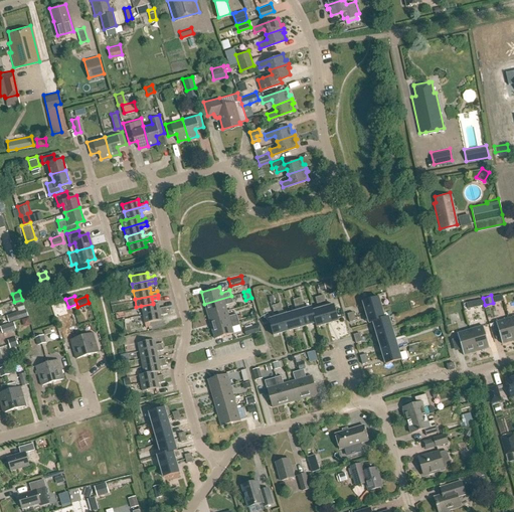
[(204,304),(207,315),(226,309),(224,304),(232,301),(231,296),(204,304)]
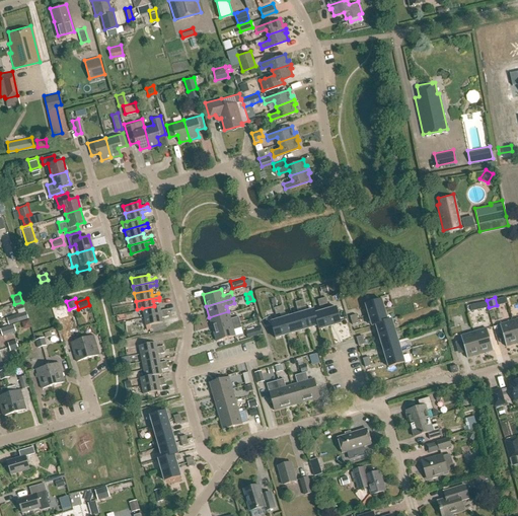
[(368,313),(383,308),(380,298),(365,302),(368,313)]
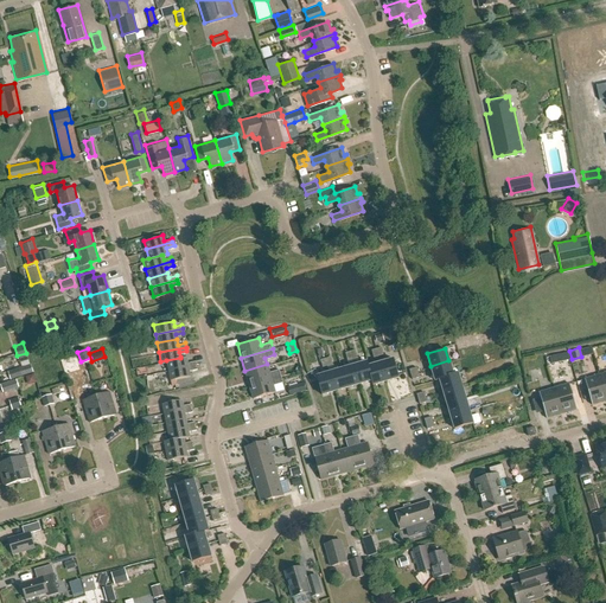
[(557,351),(549,353),(552,360),(560,358),(557,351)]
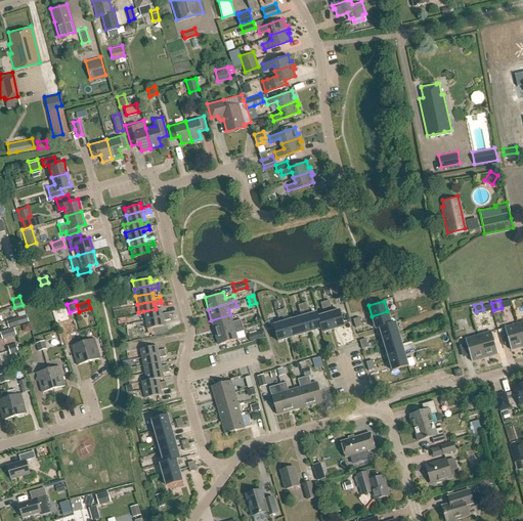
[(143,311),(145,319),(169,314),(168,311),(161,312),(161,307),(156,308),(156,309),(143,311)]
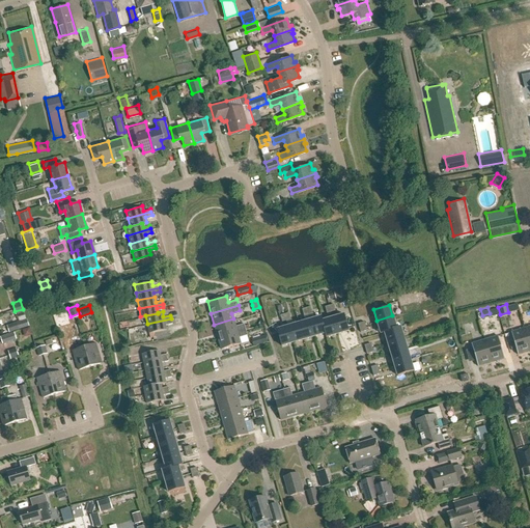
[(343,313),(332,316),(337,332),(347,329),(343,313)]
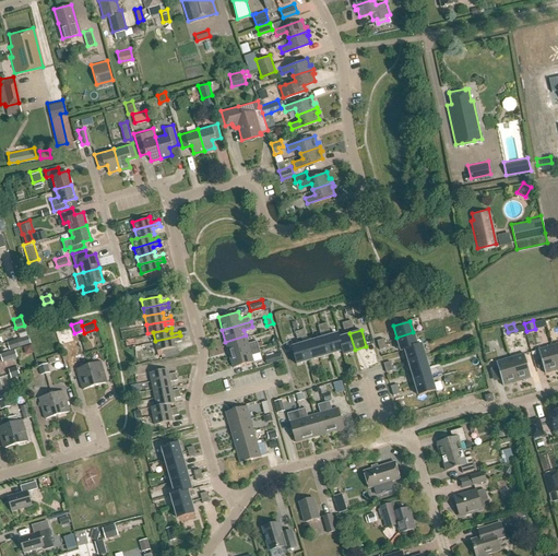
[(330,352),(341,349),(342,349),(339,336),(337,332),(325,335),(330,352)]
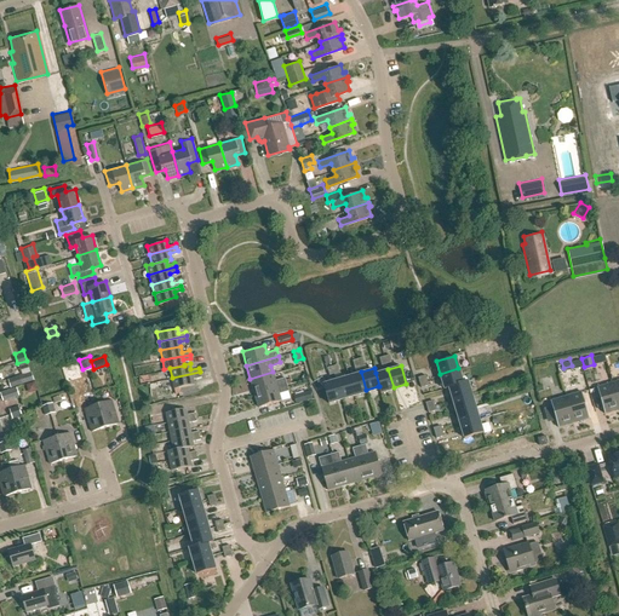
[(443,387),(448,385),(462,381),(462,380),(458,368),(440,374),(443,387)]
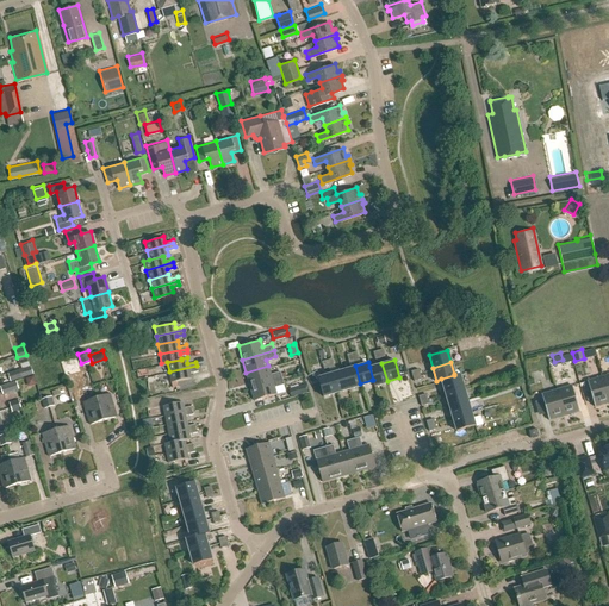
[(29,363),(7,370),(10,379),(32,372),(29,363)]
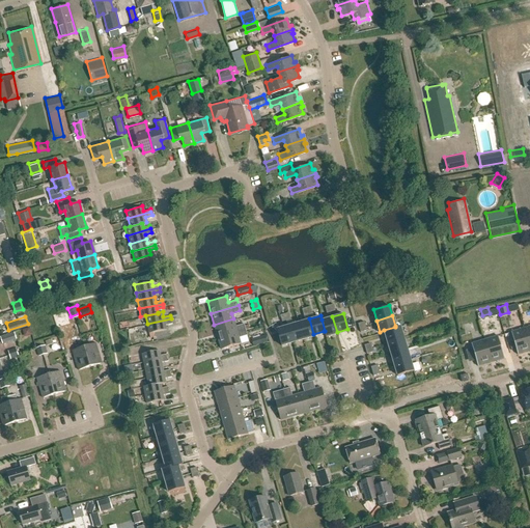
[(332,316),(322,320),(325,331),(324,331),(326,335),(337,332),(332,316)]
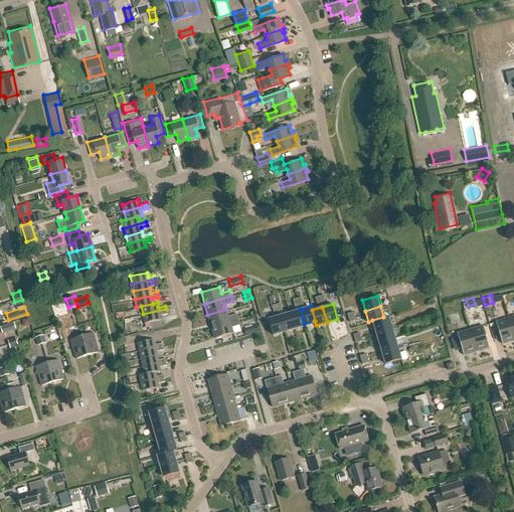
[(166,309),(143,314),(144,321),(148,320),(161,318),(160,313),(166,312),(166,309)]
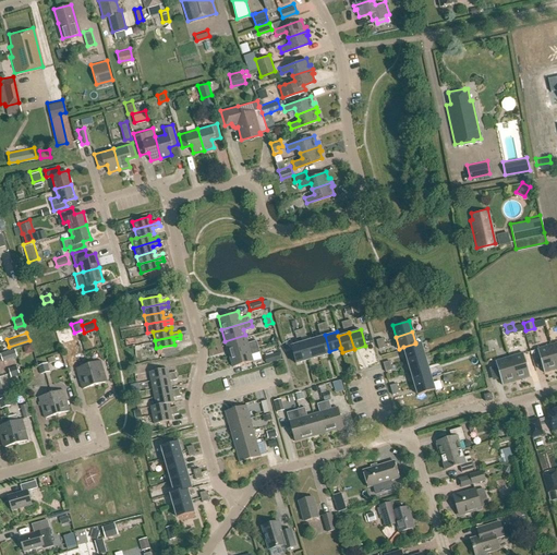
[(225,341),(228,353),(257,345),(255,339),(246,341),(245,335),(225,341)]
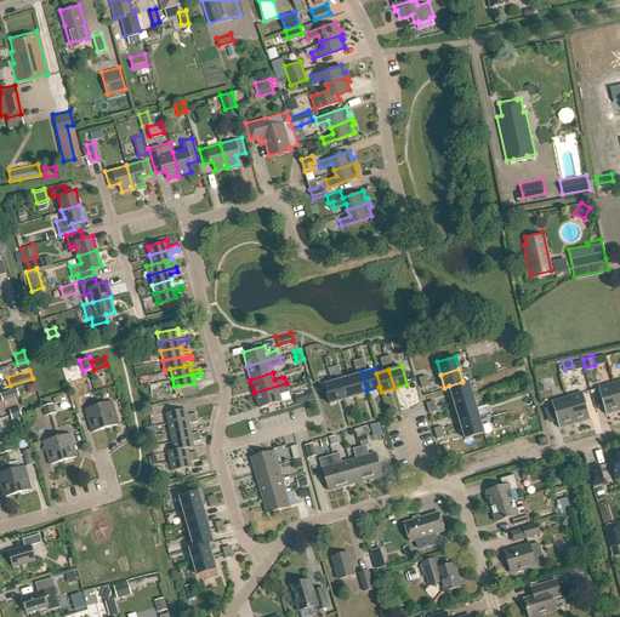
[(354,394),(367,390),(362,372),(348,376),(354,394)]
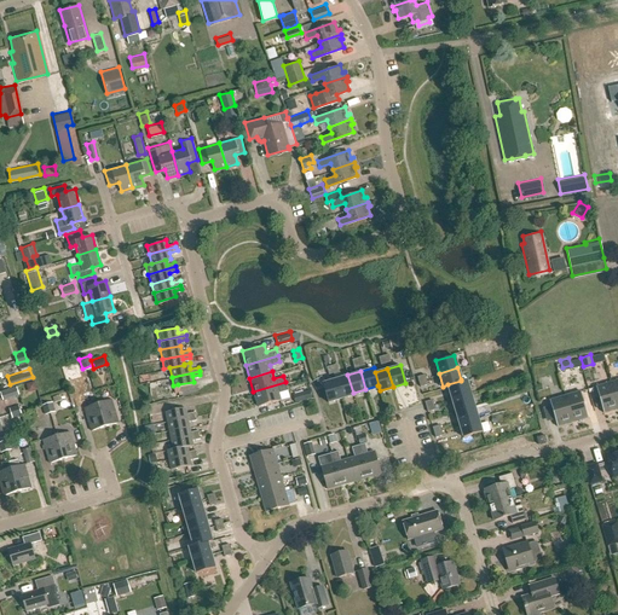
[(340,396),(353,393),(347,375),(335,378),(340,396)]
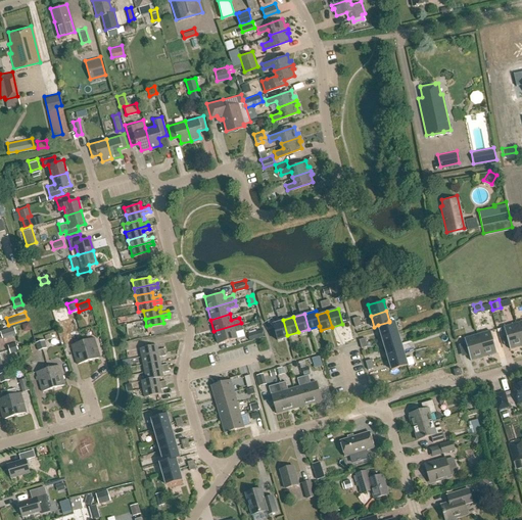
[(287,335),(283,320),(272,323),(277,339),(287,335)]
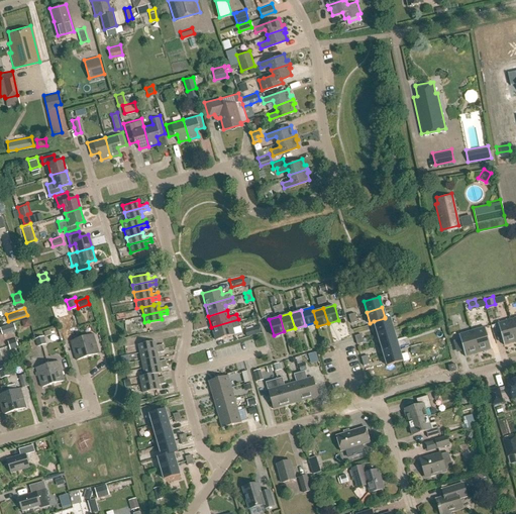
[(374,321),(377,332),(392,327),(389,316),(385,317),(385,318),(374,321)]
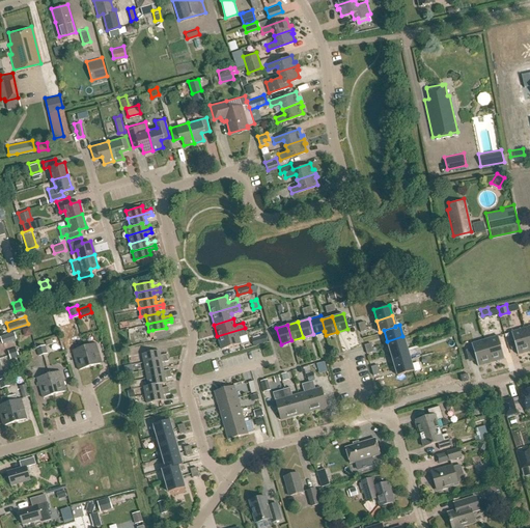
[(529,349),(524,327),(510,330),(517,353),(529,349)]
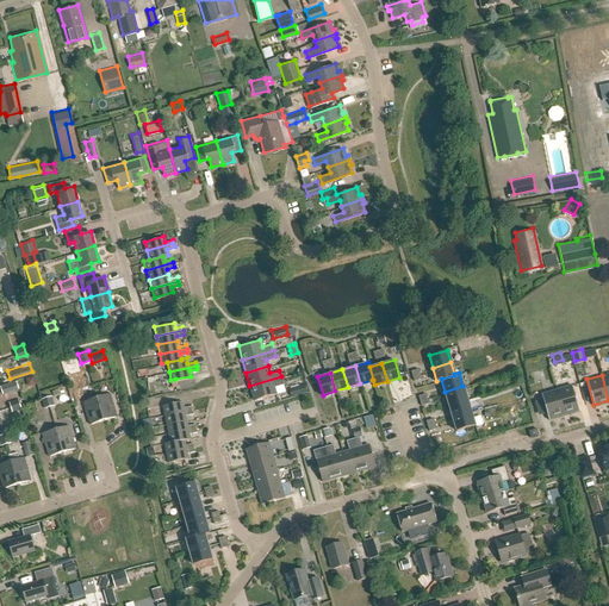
[(281,376),(249,386),(254,399),(275,393),(273,386),(283,382),(281,376)]
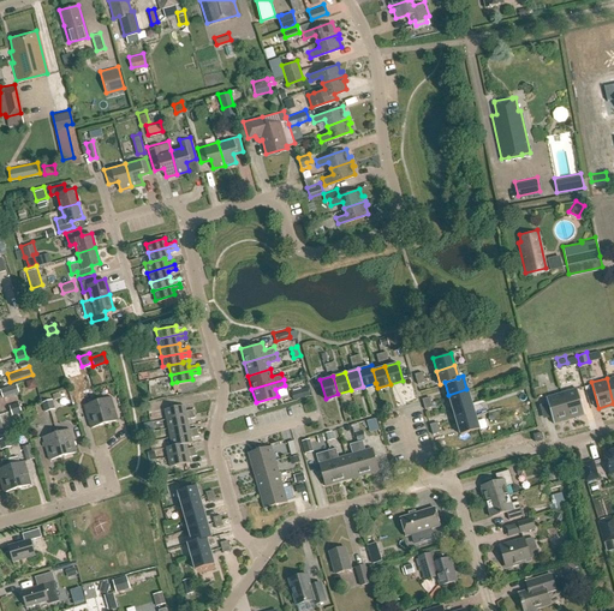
[(15,382),(0,387),(0,391),(1,395),(17,389),(15,382)]
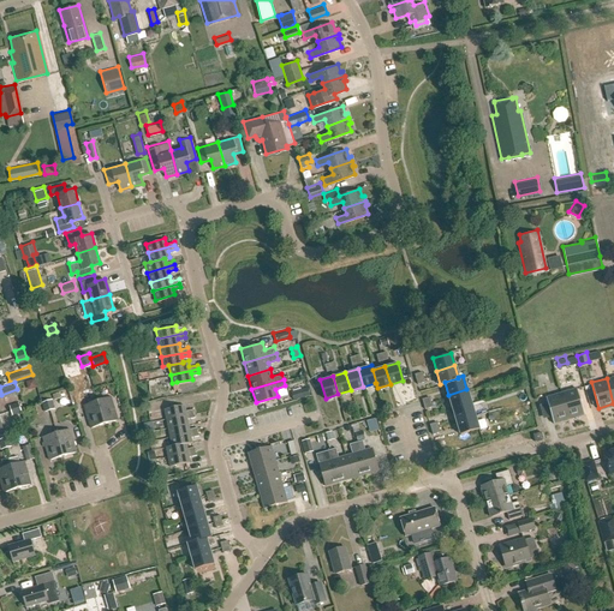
[(307,384),(290,390),(293,399),(310,393),(307,384)]
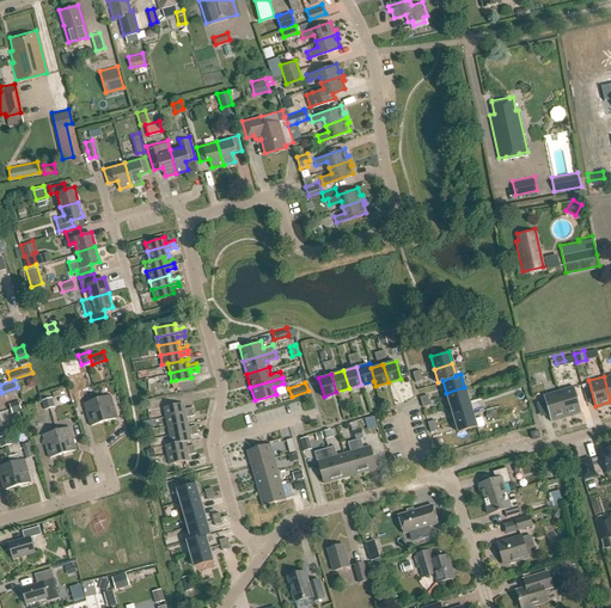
[(573,385),(557,390),(566,415),(580,411),(573,385)]
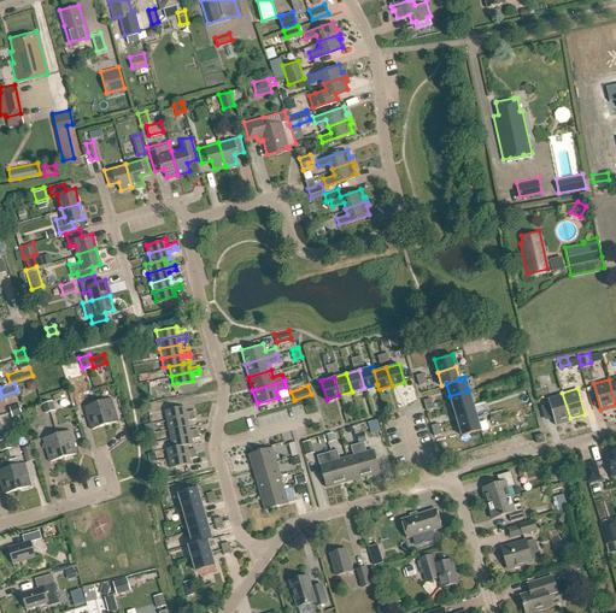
[(450,396),(453,408),(473,404),(468,390),(450,396)]
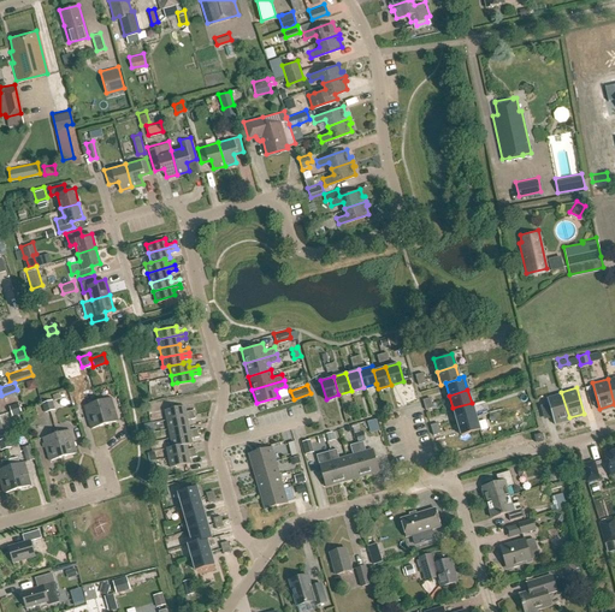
[(569,417),(561,392),(547,396),(554,422),(569,417)]
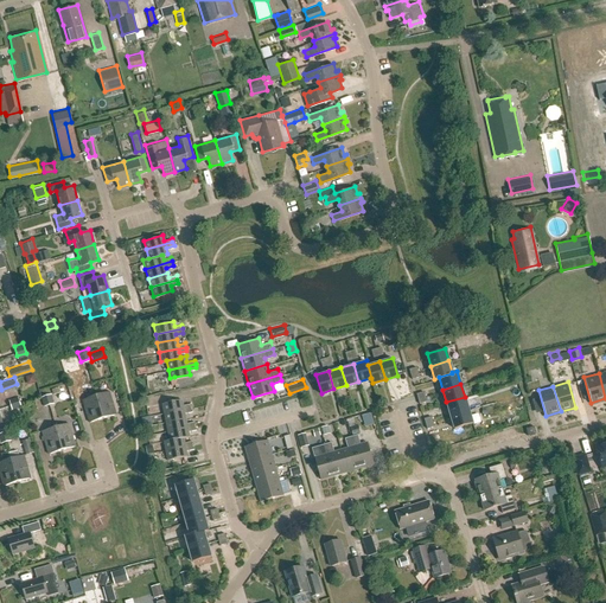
[(108,390),(95,393),(102,417),(115,412),(108,390)]
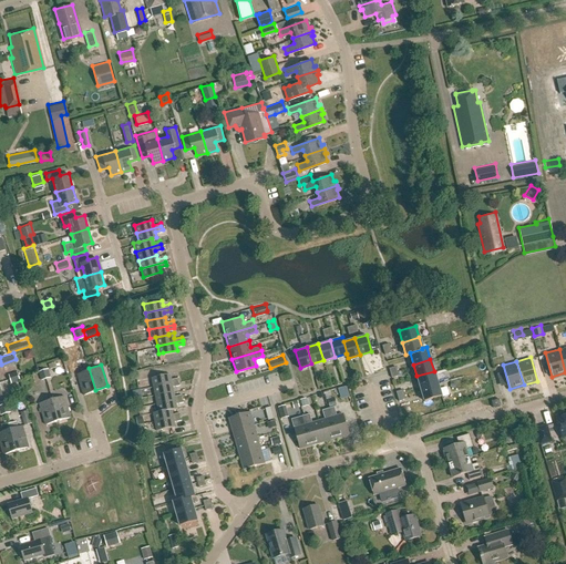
[(83,393),(95,390),(89,368),(76,371),(83,393)]
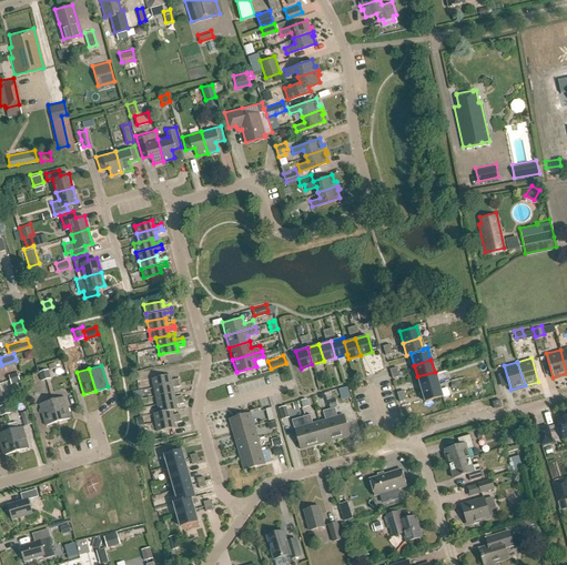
[(10,382),(19,379),(17,370),(8,373),(10,382)]
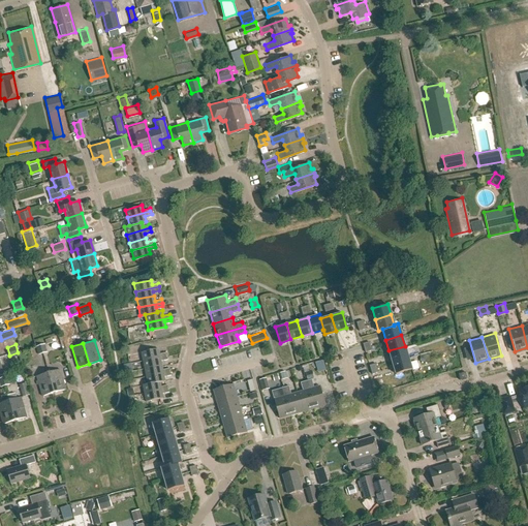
[(389,350),(392,362),(408,357),(405,346),(389,350)]
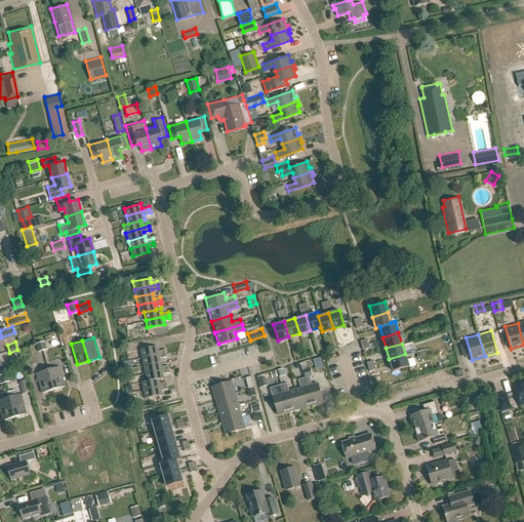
[(139,348),(142,356),(165,352),(164,349),(158,350),(157,345),(139,348)]
